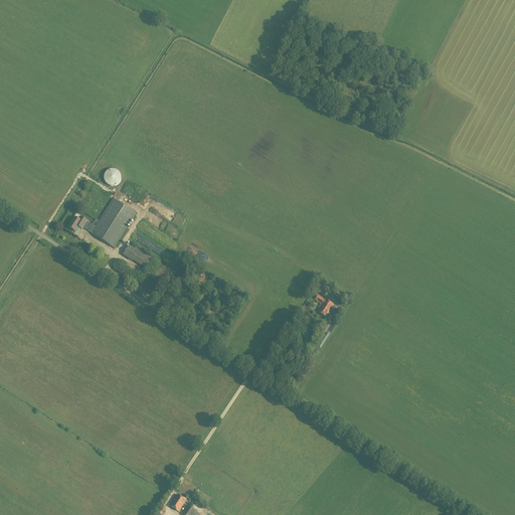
[(122,185),(121,170),(107,170),(107,185),(122,185)]
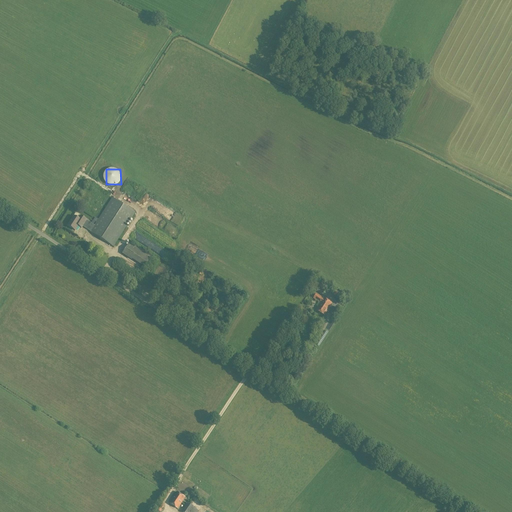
[(113,247),(135,213),(113,198),(99,220),(95,218),(93,221),(97,223),(95,226),(87,220),(81,216),(79,219),(73,229),(75,231),(79,226),(82,228),(83,226),(91,232),(113,247)]
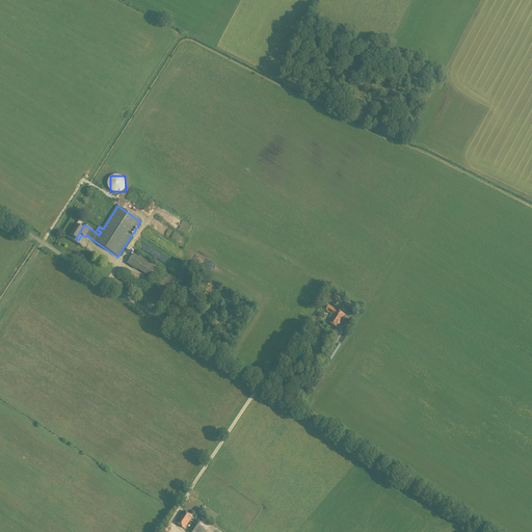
[(76,238),(82,228),(77,224),(71,235),(76,238)]
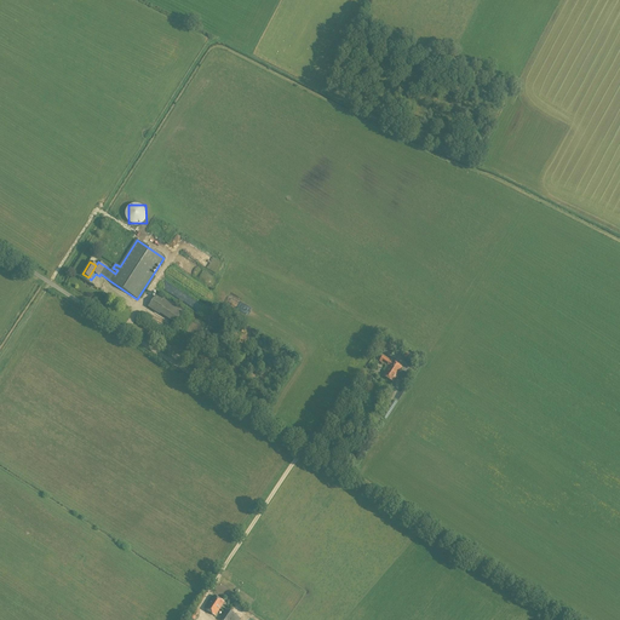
[(182,283),(185,277),(176,271),(172,279),(182,283)]
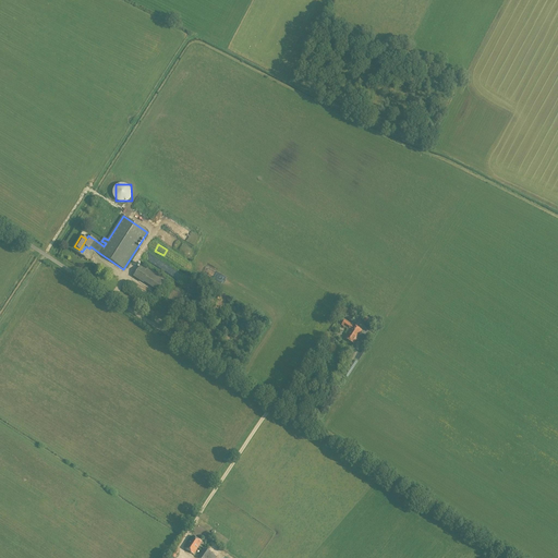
[(158,291),(166,280),(142,265),(135,276),(158,291)]
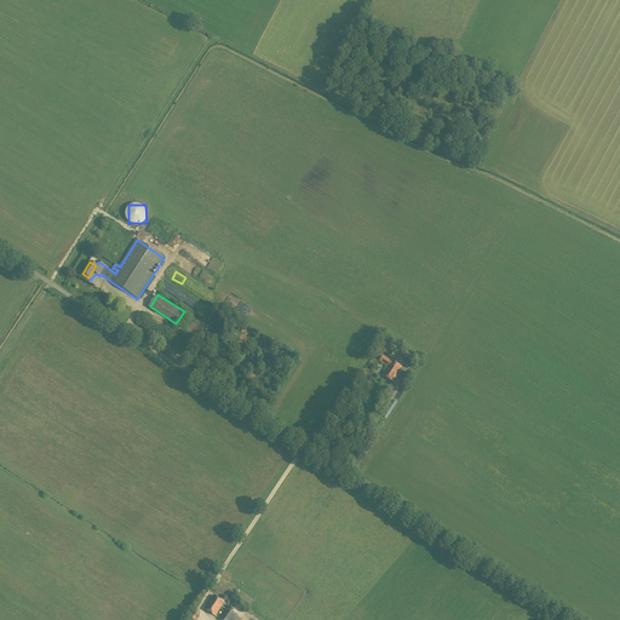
[(407,352),(403,357),(412,362),(415,357),(407,352)]
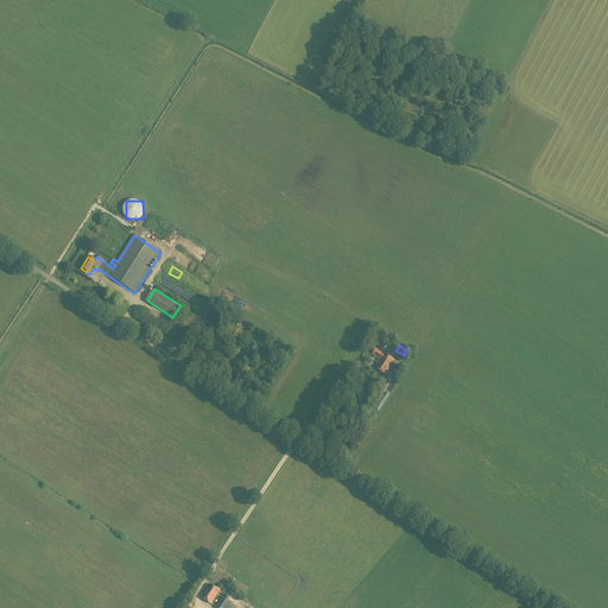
[(386,375),(394,360),(377,349),(373,355),(381,360),(377,369),(386,375)]
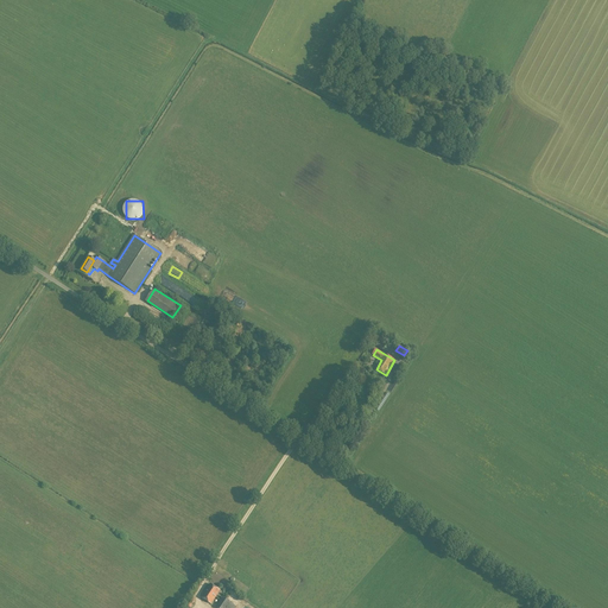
[(211,605),(221,590),(210,584),(202,597),(211,605)]
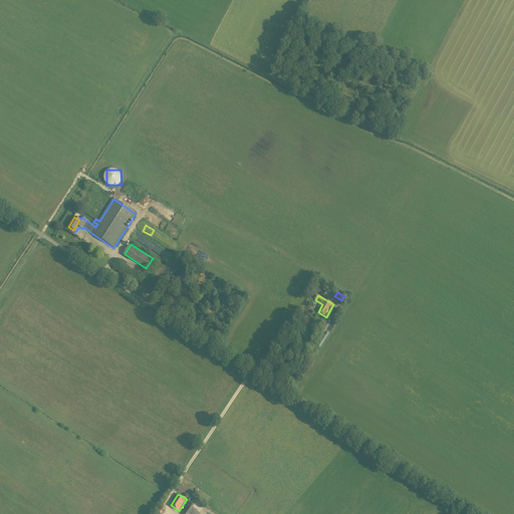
[(184,513),(200,513),(201,513),(189,505),(184,513)]
